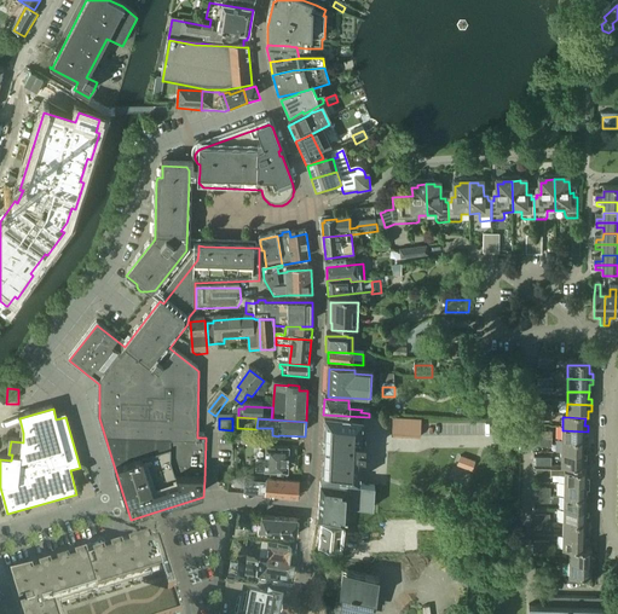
[(323,463),(322,484),(359,484),(361,456),(364,456),(364,444),(361,444),(362,420),(324,418),(323,432),(323,445),(323,458),(323,463)]
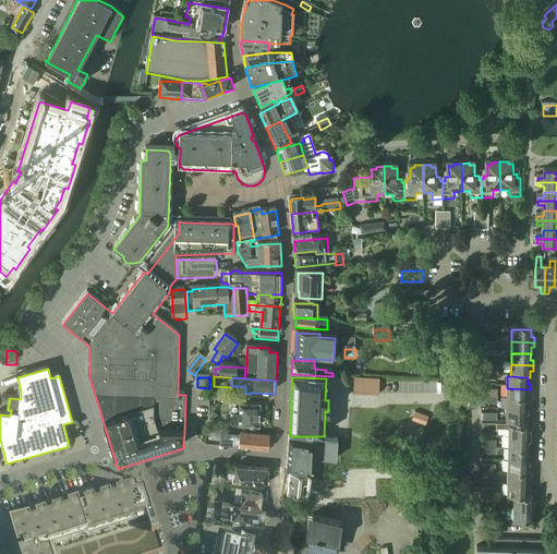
[(354,380),(353,397),(379,398),(380,382),(354,380)]
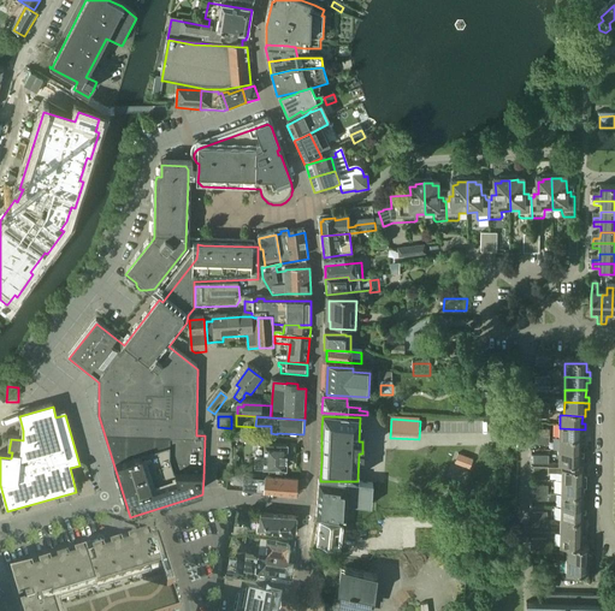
[(560,428),(560,442),(581,443),(581,434),(585,435),(585,429),(560,428)]
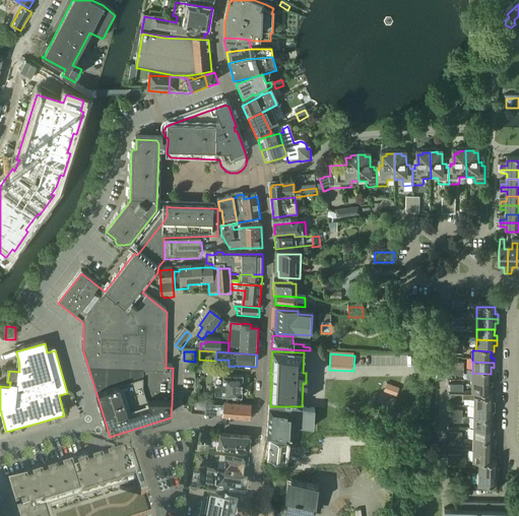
[(215,371),(197,369),(196,375),(214,377),(215,371)]
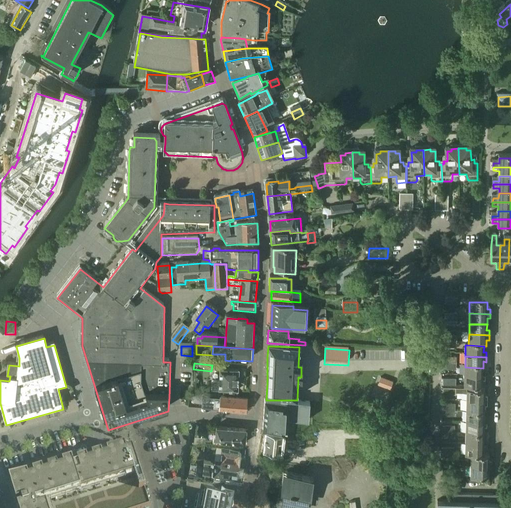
[(465,367),(465,378),(485,378),(485,374),(483,374),(483,368),(465,367)]
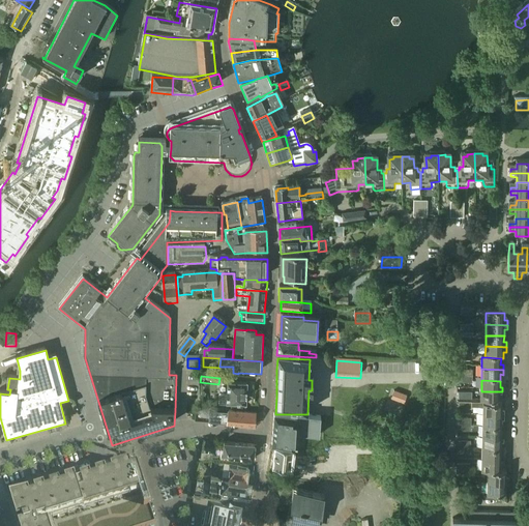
[(247,386),(227,385),(227,398),(219,398),(219,406),(227,407),(227,408),(246,409),(247,386)]
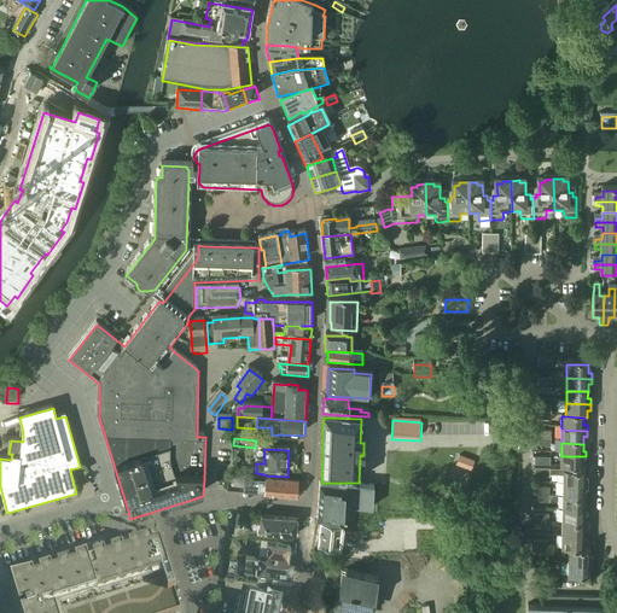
[(562,456),(560,470),(582,470),(583,462),(586,462),(586,456),(562,456)]
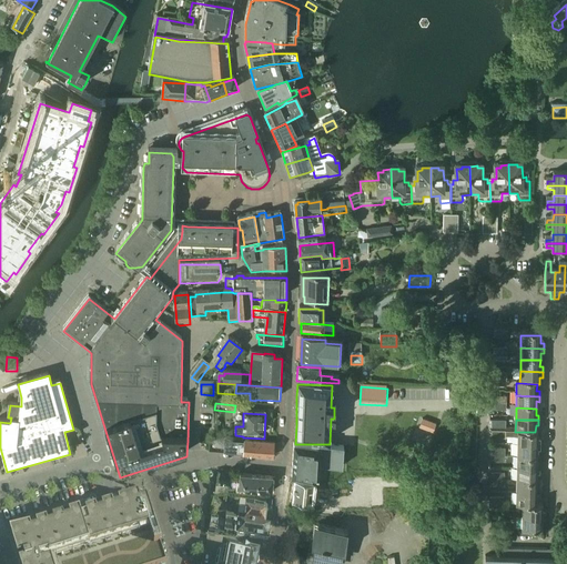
[(429,426),(427,433),(434,436),(437,429),(429,426)]
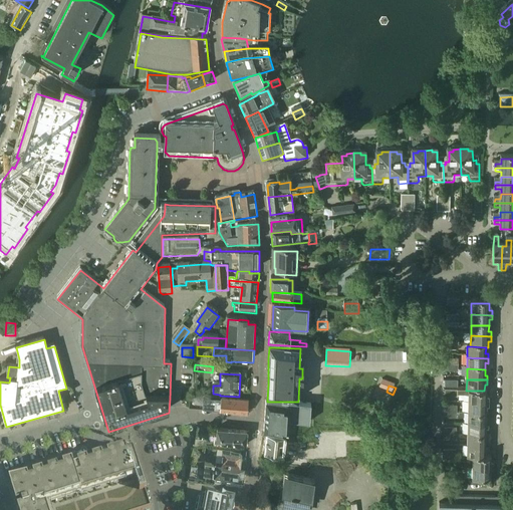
[(445,393),(445,399),(458,400),(458,399),(469,399),(469,405),(489,406),(490,401),(487,401),(487,394),(469,394),(458,394),(445,393)]
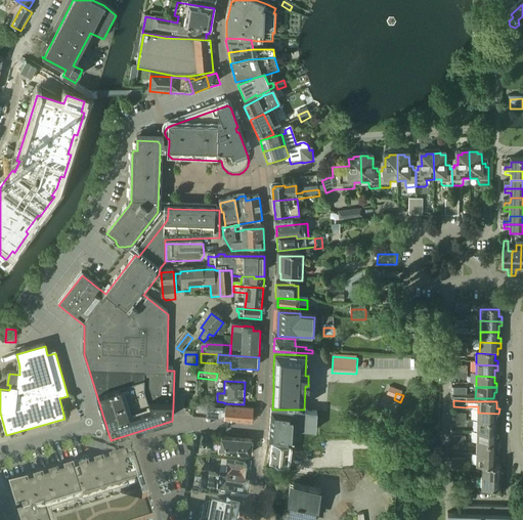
[(236,424),(237,409),(226,408),(226,410),(225,423),(236,424)]
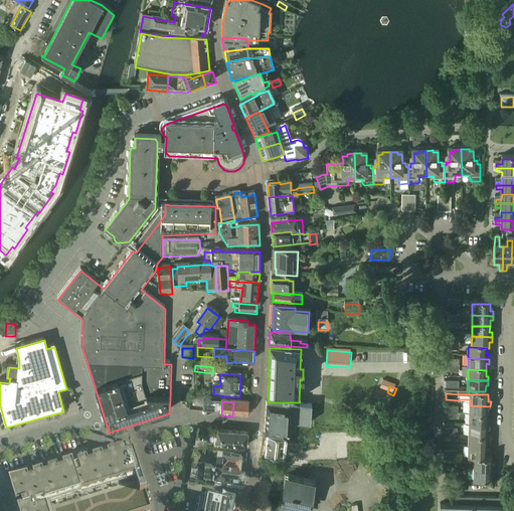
[(204,402),(203,413),(221,415),(222,403),(204,402)]
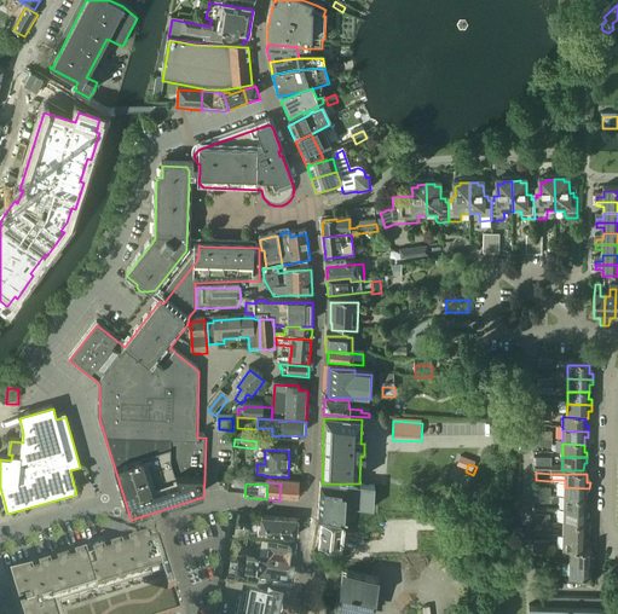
[(300,485),(281,484),(279,500),(299,502),(300,485)]
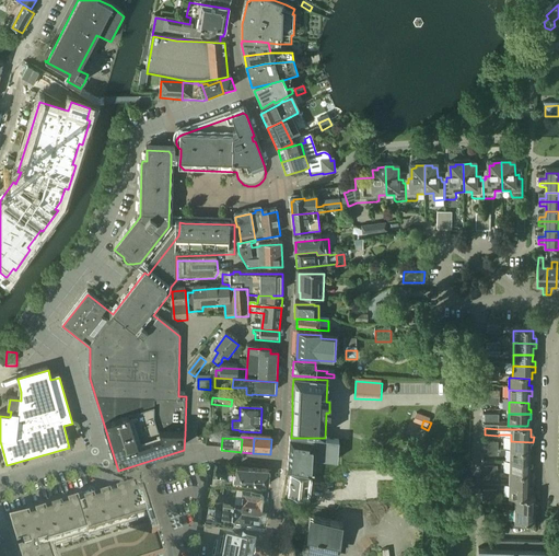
[(291,440),(289,466),(289,473),(290,473),(313,475),(314,461),(337,463),(338,443),(291,440)]
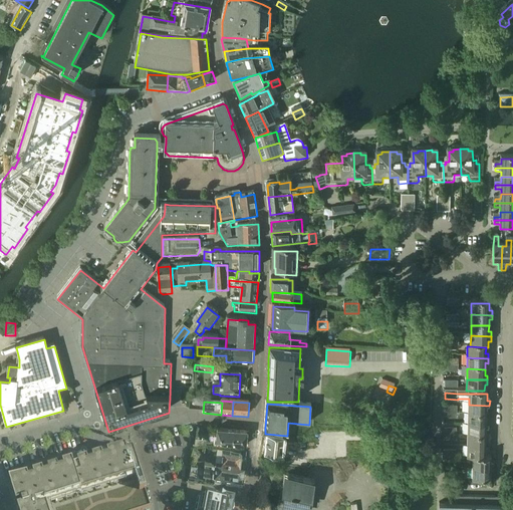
[(469,405),(468,417),(487,417),(487,411),(489,411),(489,406),(469,405)]
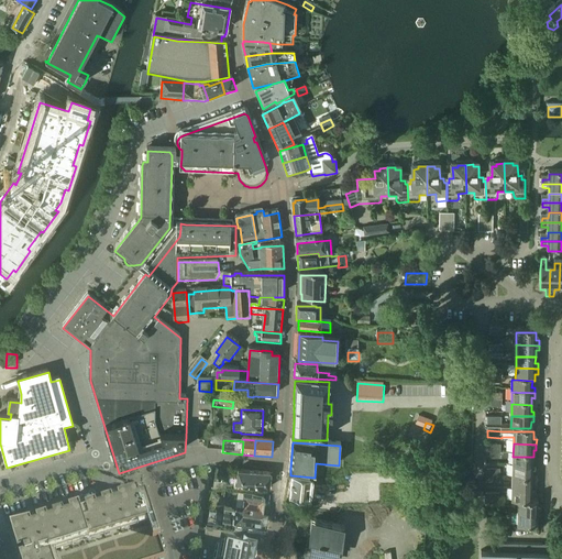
[(513,457),(513,469),(536,469),(536,463),(532,463),(533,457),(513,457)]
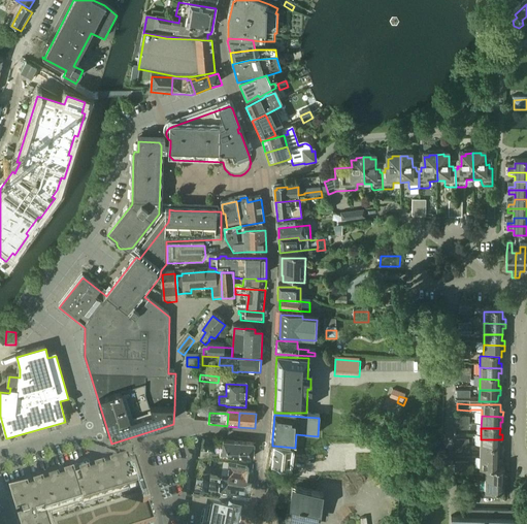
[(481,439),(481,451),(499,451),(499,444),(502,445),(502,439),(481,439)]
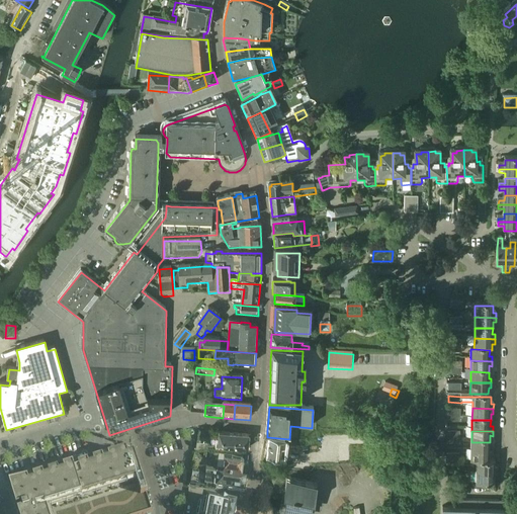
[(250,438),(220,435),(218,449),(248,452),(250,438)]
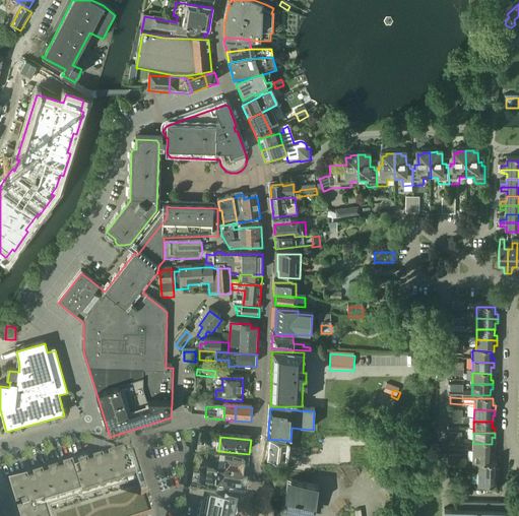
[(270,447),(268,462),(283,464),(284,455),(288,455),(289,449),(285,449),(285,447),(286,444),(270,443),(270,447)]
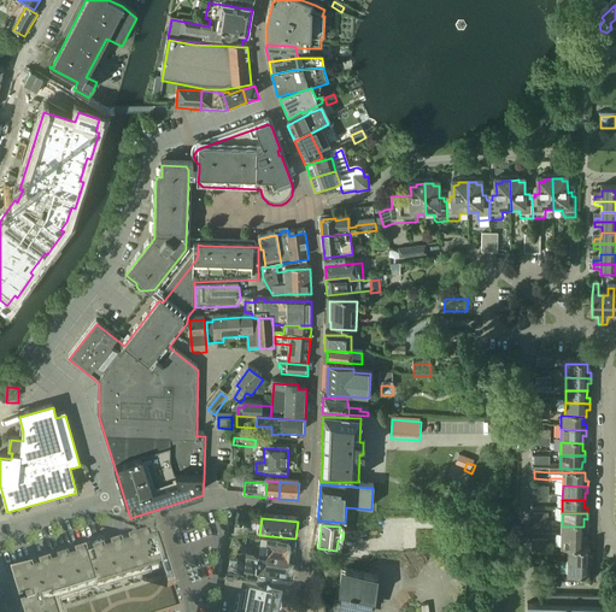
[(562,530),(561,539),(586,540),(587,534),(584,534),(584,530),(584,527),(562,527),(562,530)]
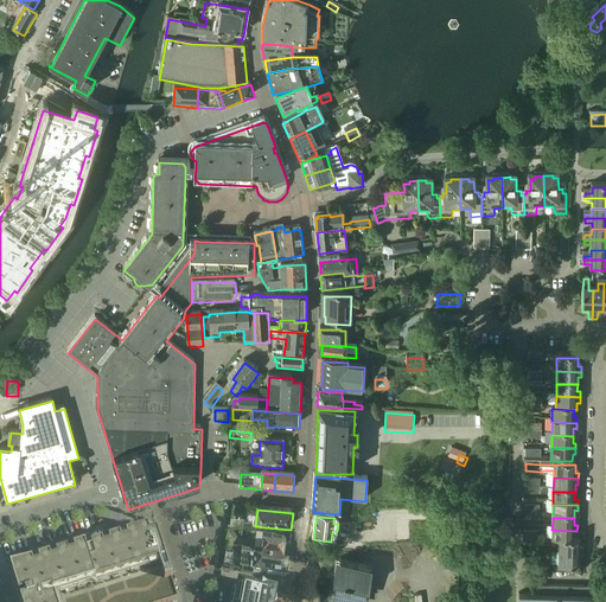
[(552,530),(552,543),(557,543),(574,543),(574,536),(576,536),(576,531),(552,530)]
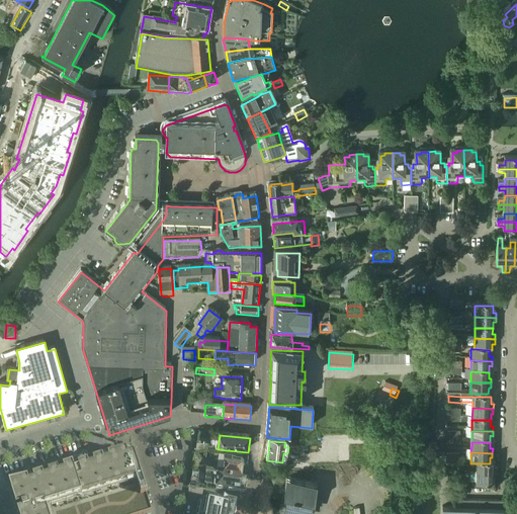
[(11,493),(8,493),(15,513),(151,513),(148,503),(141,481),(140,478),(138,469),(133,454),(117,458),(11,493)]
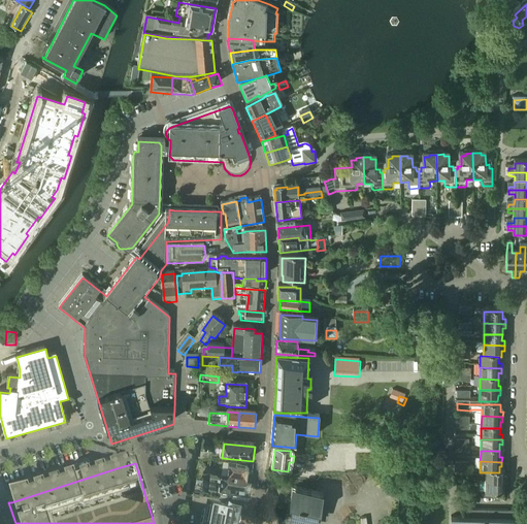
[(222,489),(246,492),(248,482),(248,478),(245,475),(224,471),(222,487),(222,489)]
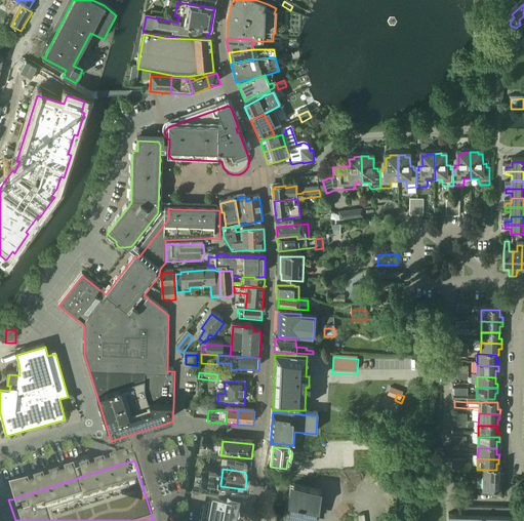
[(482,470),(482,481),(505,481),(505,477),(501,476),(501,470),(496,470),(482,470)]
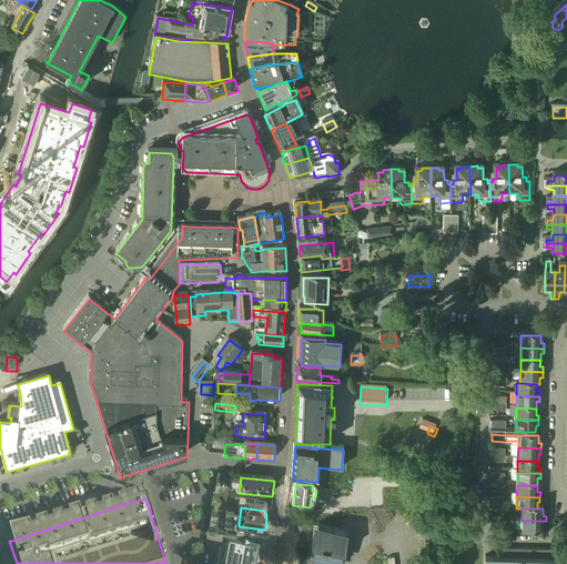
[(545,526),(546,521),(522,521),(522,533),(518,533),(518,540),(538,540),(539,533),(542,533),(543,526),(545,526)]
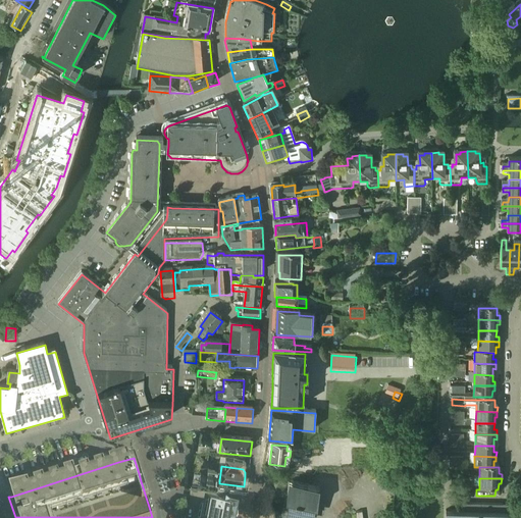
[(194,481),(192,493),(208,495),(218,497),(229,498),(229,499),(239,500),(247,501),(249,487),(244,486),(219,483),(207,482),(194,481)]
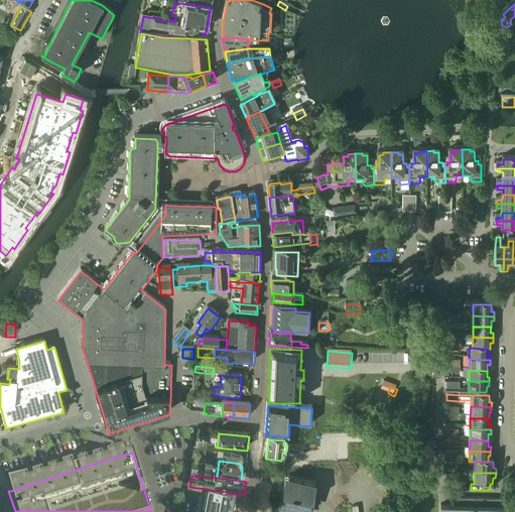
[(284,491),(283,498),(285,499),(283,510),(289,511),(309,511),(310,503),(313,503),(314,497),(316,485),(286,481),(284,491)]
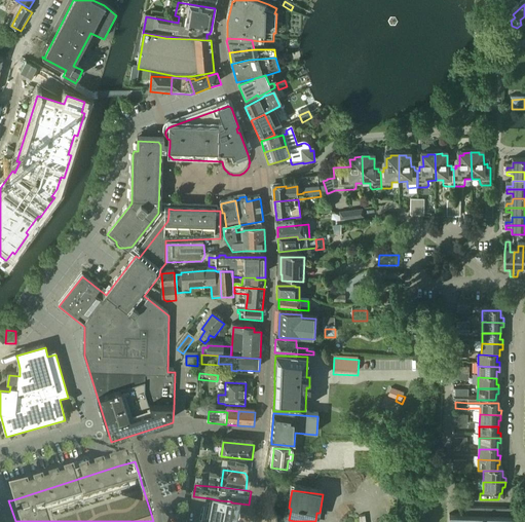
[(236,521),(238,516),(207,510),(204,521),(236,521)]
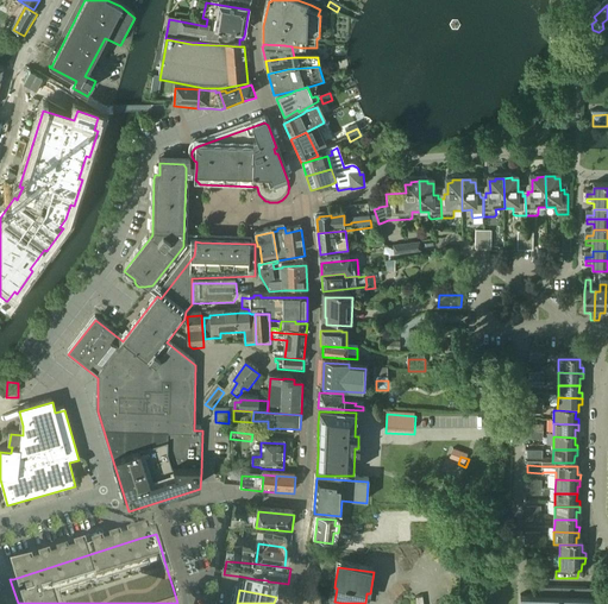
[(607,591),(539,590),(539,599),(521,599),(521,602),(521,603),(607,603),(607,591)]
